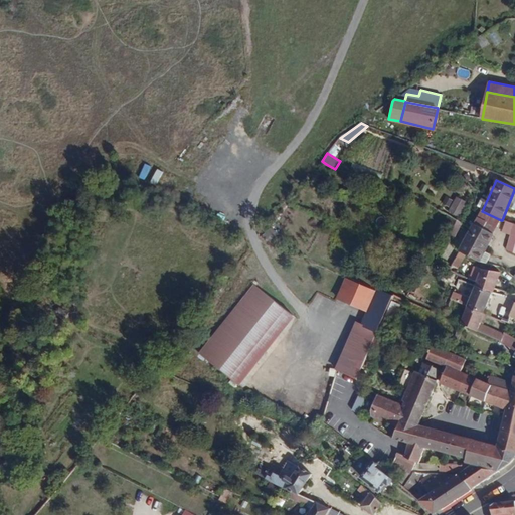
[(458,216),(466,201),(457,197),(450,212),(458,216)]
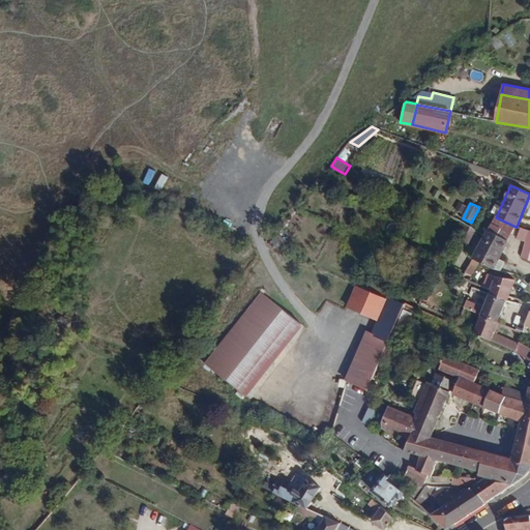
[(509,241),(516,227),(496,217),(494,216),(487,231),(509,241)]
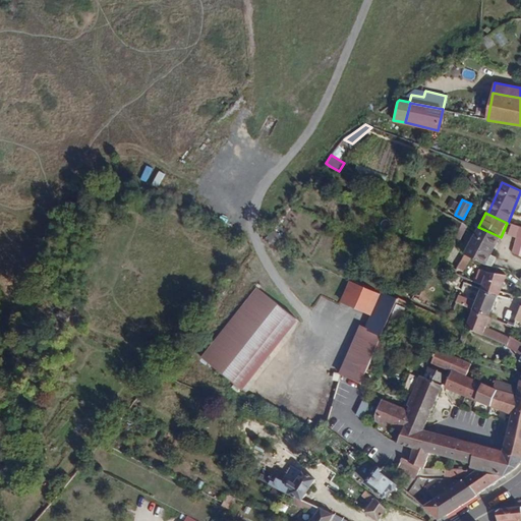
[(517,237),(519,226),(512,224),(509,233),(509,235),(517,237)]
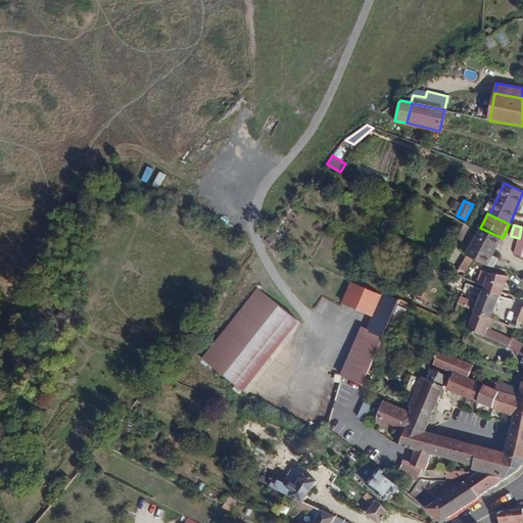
[(522,256),(522,227),(521,227),(519,238),(514,254),(522,256)]
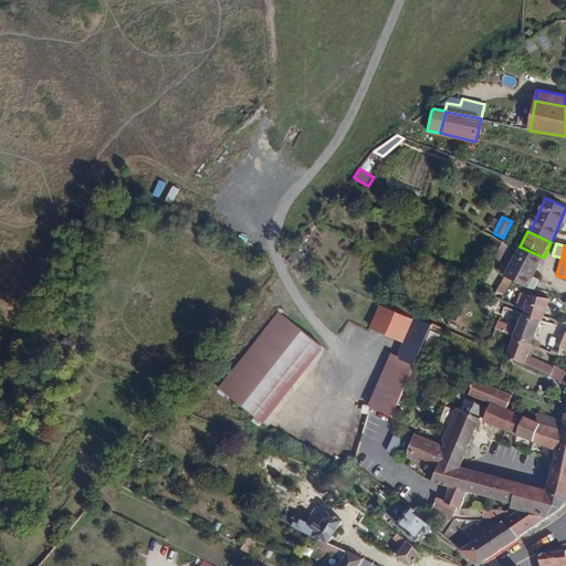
[(544,258),(520,247),(517,251),(504,276),(512,281),(515,283),(527,287),(535,290),(541,279),(535,278),(544,258)]
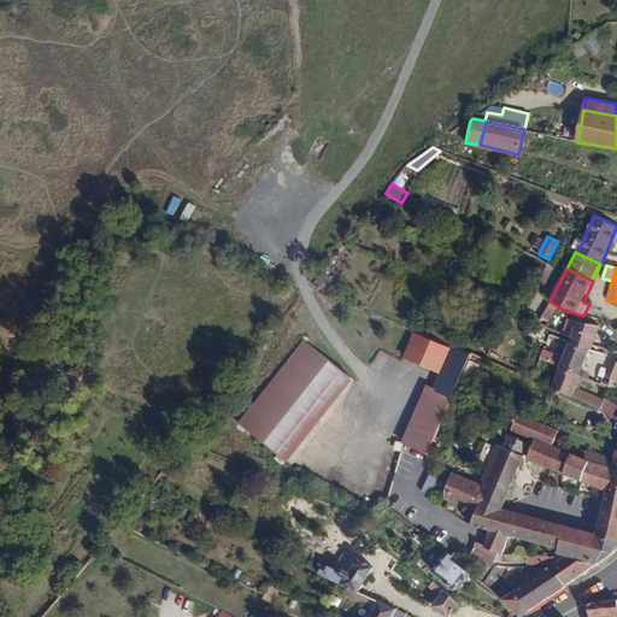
[(550,301),(541,317),(550,322),(558,306),(550,301)]
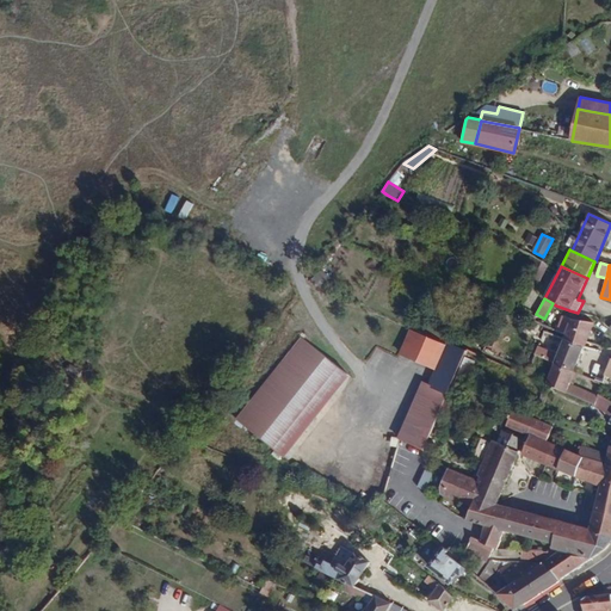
[(587,343),(594,322),(571,319),(566,334),(565,339),(563,341),(585,347),(587,343)]
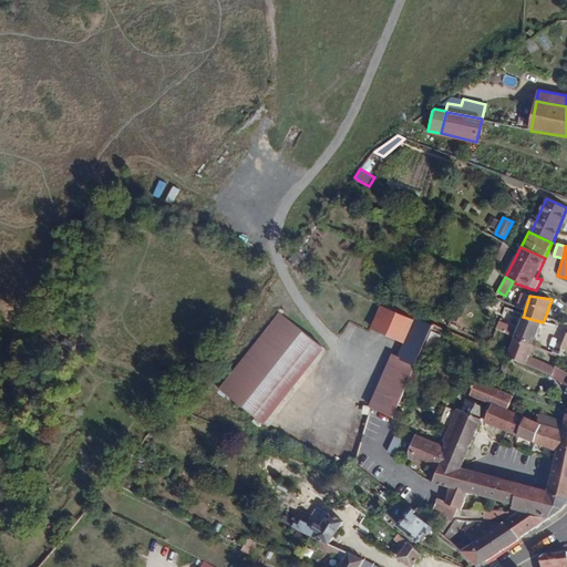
[(404,344),(415,320),(380,305),(369,329),(372,331),(404,344)]
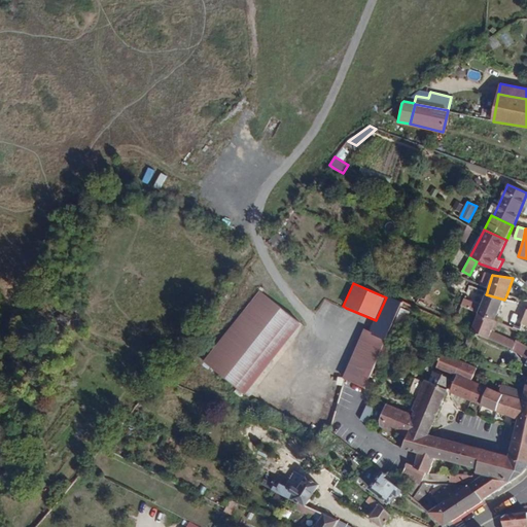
[(249,394),(304,324),(260,291),(205,361),(249,394)]
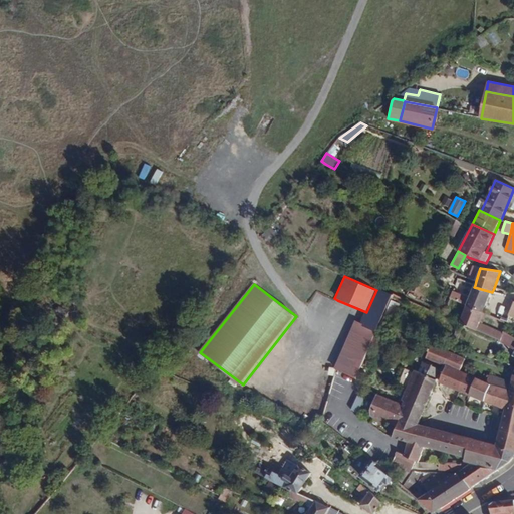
[(485,311),(492,292),(474,287),(468,305),(485,311)]
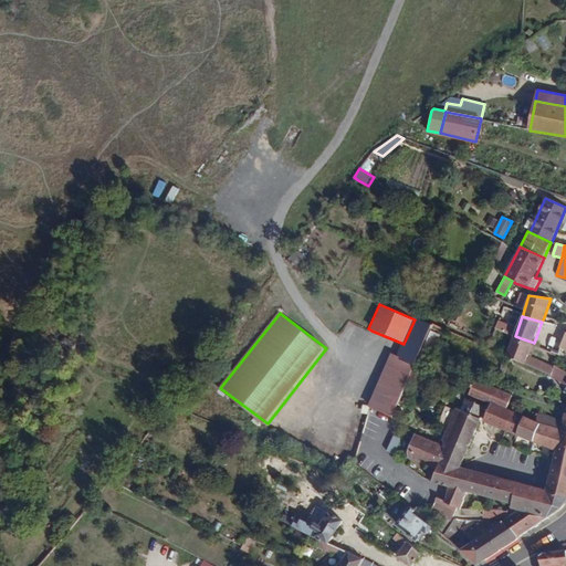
[(422,349),(432,326),(415,320),(404,344),(399,356),(413,363),(416,364),(422,349)]
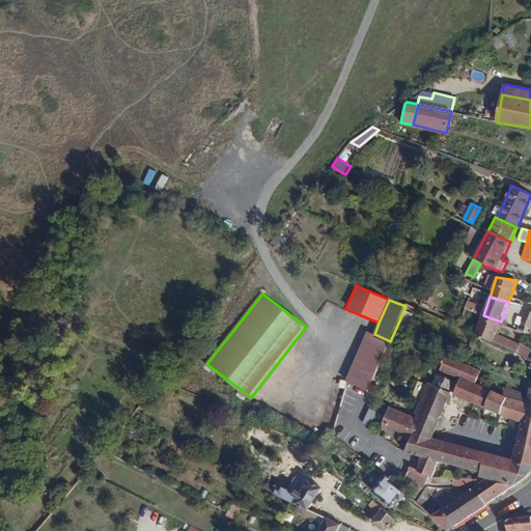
[(496,333),(501,322),(483,315),(475,335),(493,342),(496,333)]
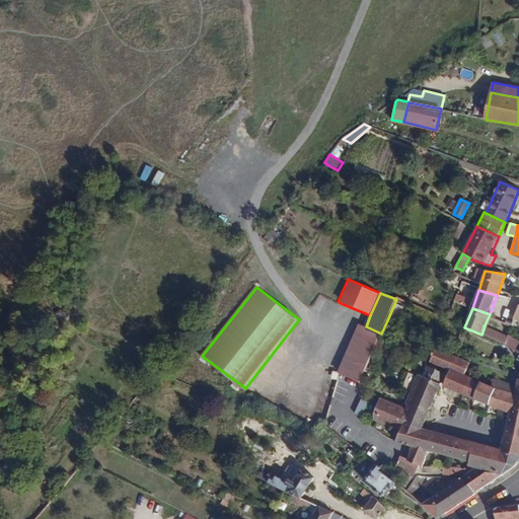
[(359,323),(338,373),(340,374),(359,381),(379,332),(366,326),(359,323)]
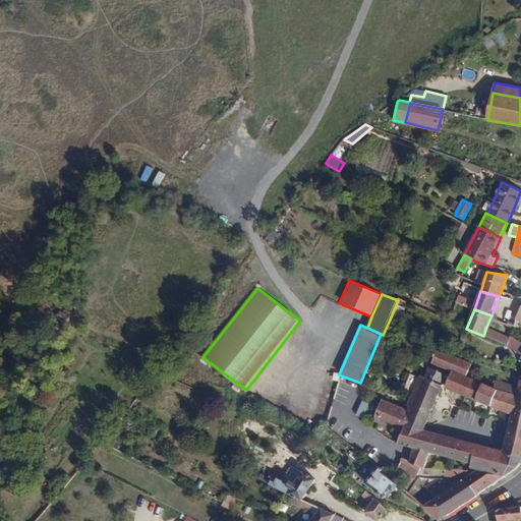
[(507,346),(511,336),(486,327),(483,336),(507,346)]
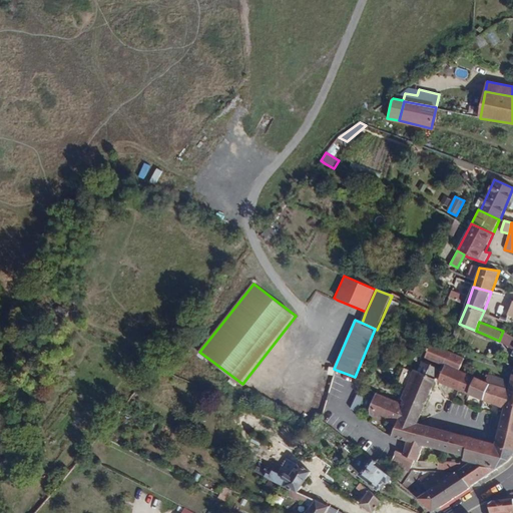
[(512,335),(503,331),(499,341),(507,347),(512,349),(512,335)]
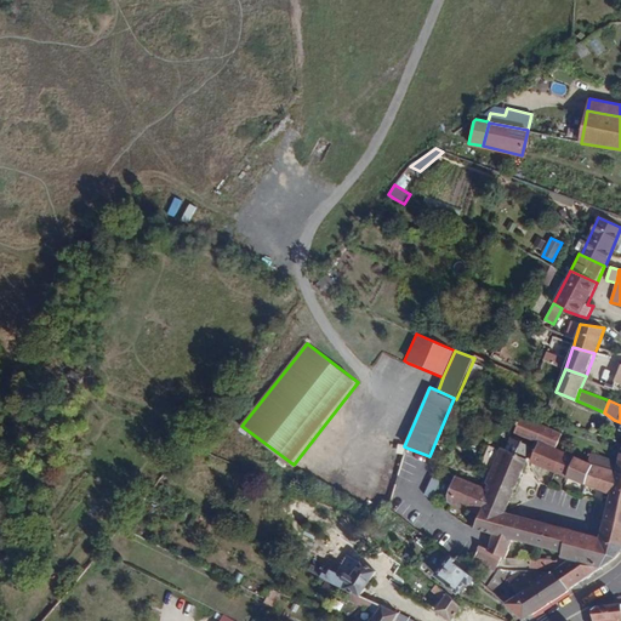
[(523,416),(517,432),(540,442),(557,449),(564,433),(523,416)]
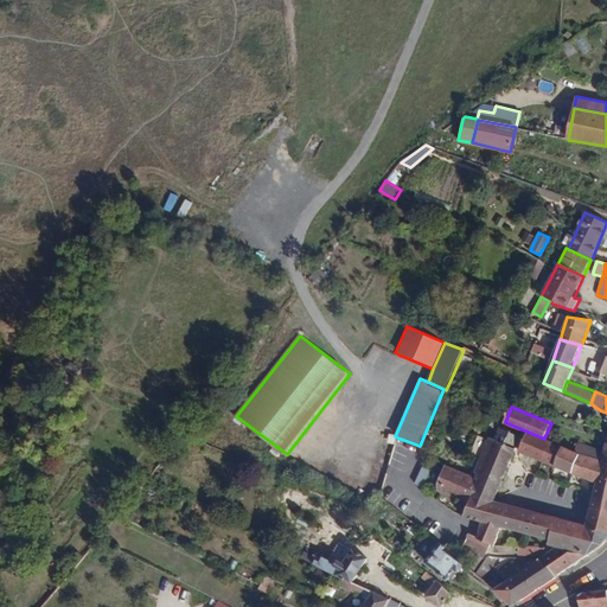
[(517,448),(522,436),(499,428),(494,440),(517,448)]
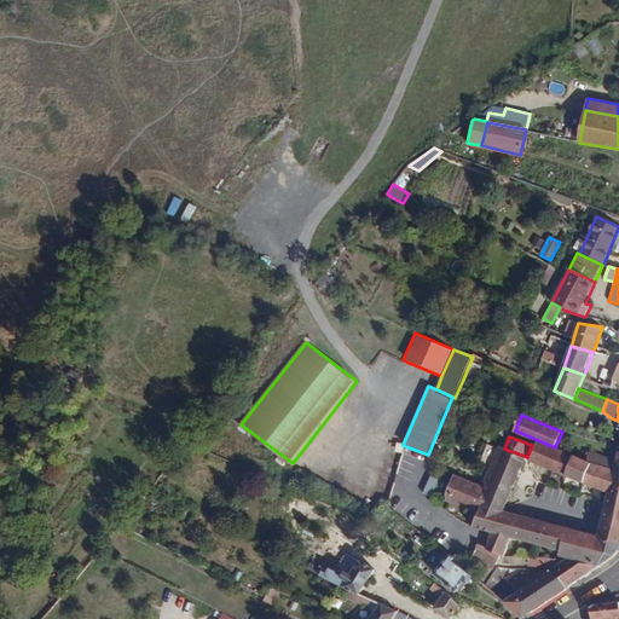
[(565,475),(573,455),(555,447),(538,440),(530,460),(565,475)]
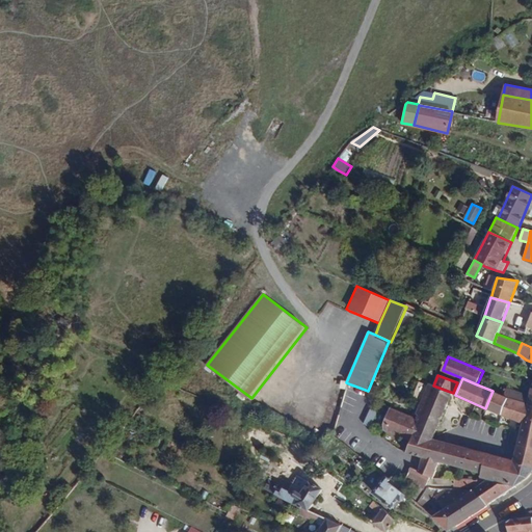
[(414,433),(434,439),(453,395),(453,394),(453,393),(433,386),(429,383),(428,386),(415,417),(408,432),(414,433)]
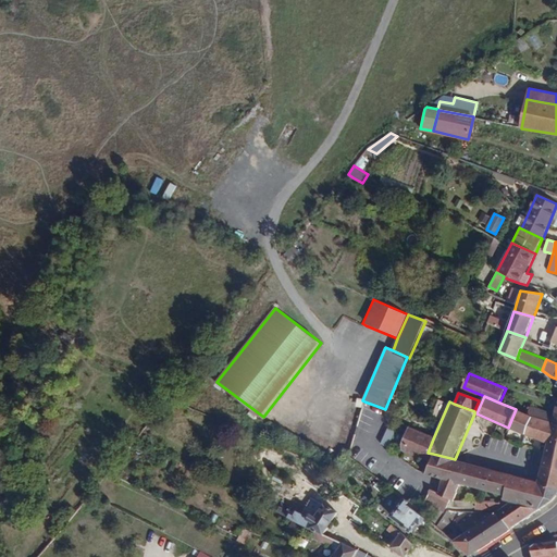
[(552,423),(554,413),(531,405),(527,413),(533,416),(536,418),(541,419),(552,423)]
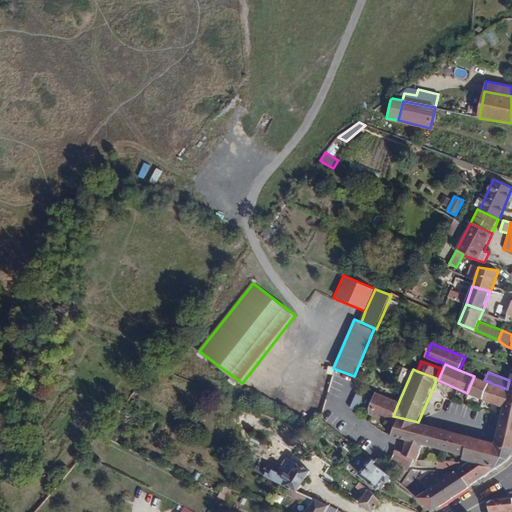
[(483,400),(490,382),(484,380),(474,376),(467,393),(483,400)]
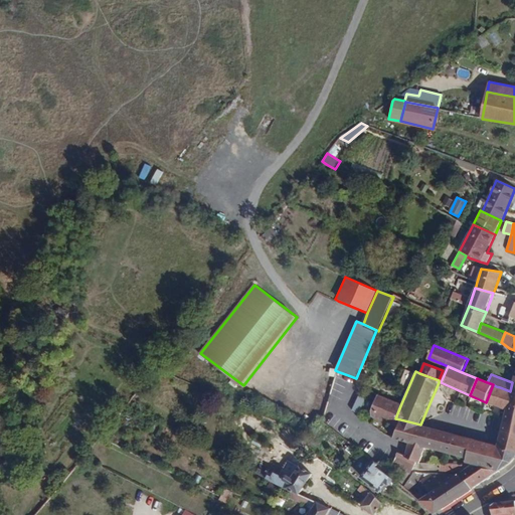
[(496,386),(493,384),(486,402),(485,403),(505,409),(510,391),(500,387),(496,386)]
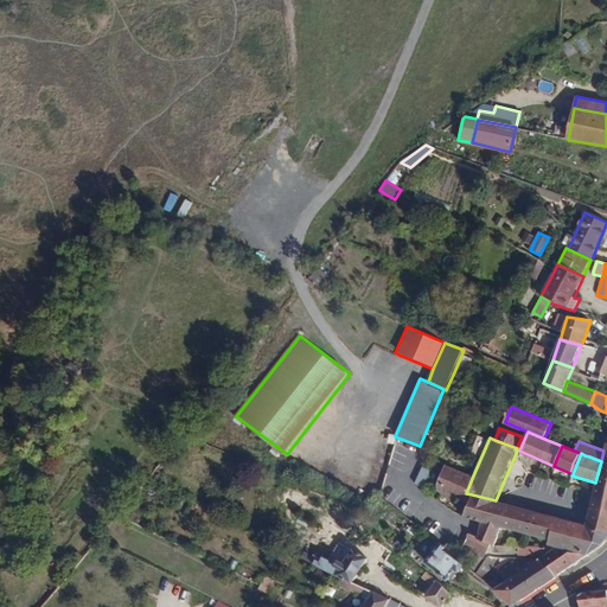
[(595,483),(590,505),(606,510),(606,462),(601,461),(595,483)]
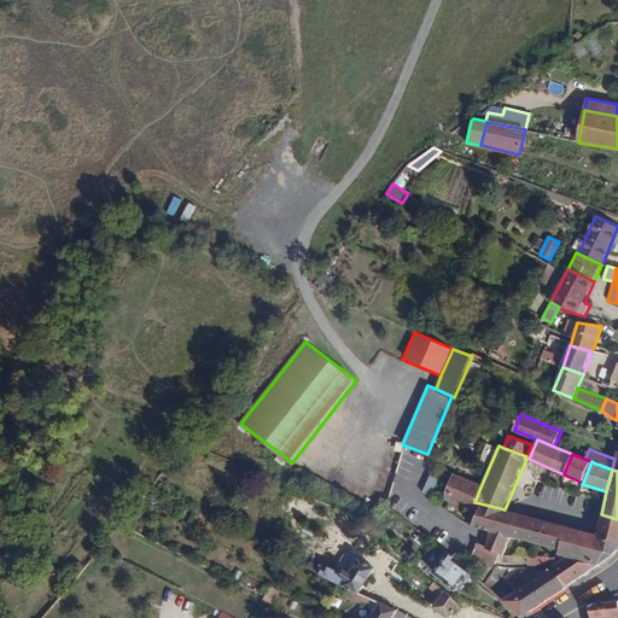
[(474,502),(482,484),(454,474),(445,496),(461,501),(474,502)]
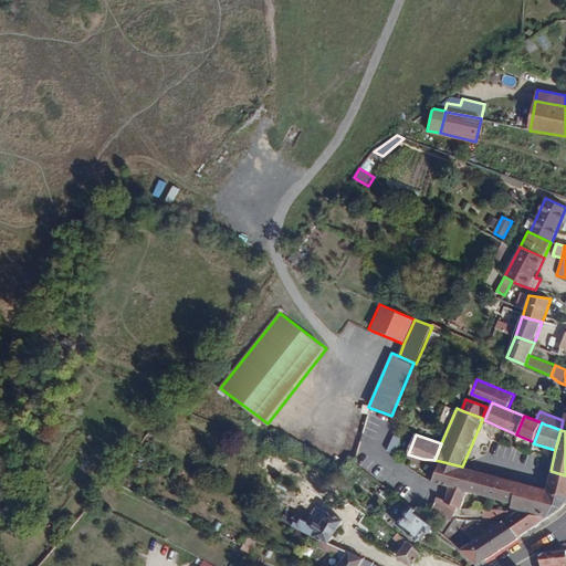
[(469,492),(512,504),(521,482),(468,469),(462,467),(440,461),(433,482),(441,484),(451,486),(469,492)]
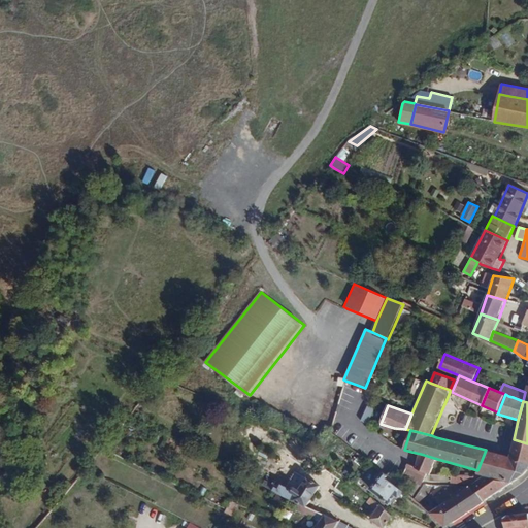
[(527,443),(514,439),(512,449),(509,458),(527,462),(527,443)]
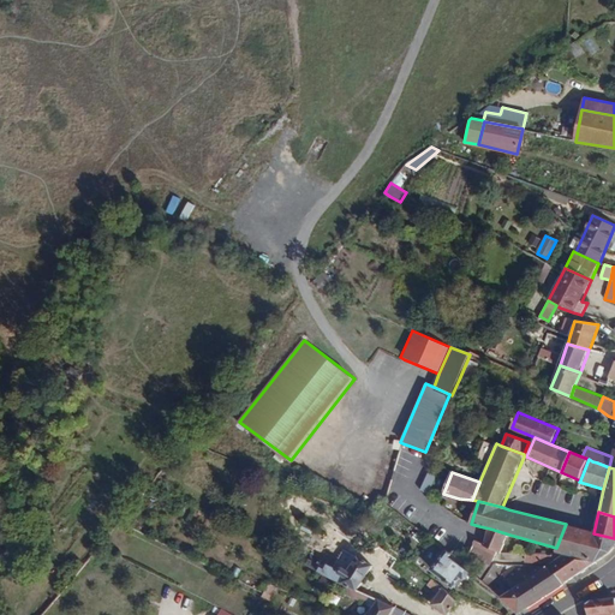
[(614,538),(593,533),(566,524),(556,548),(554,553),(561,555),(571,556),(597,562),(611,553),(614,548),(614,538)]
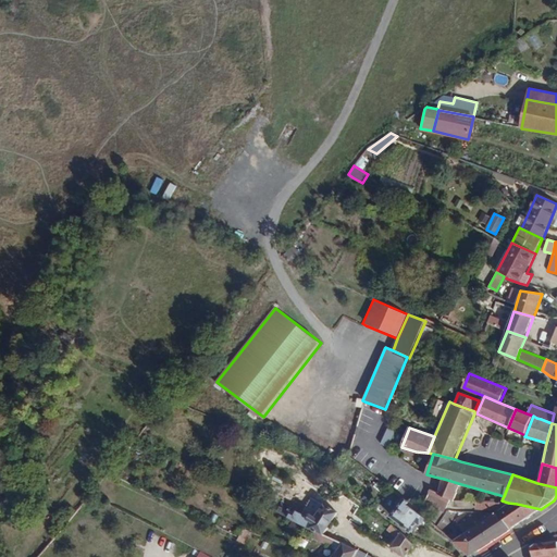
[(461,484),(444,479),(442,482),(441,486),(437,494),(452,499),(455,500),(461,484)]
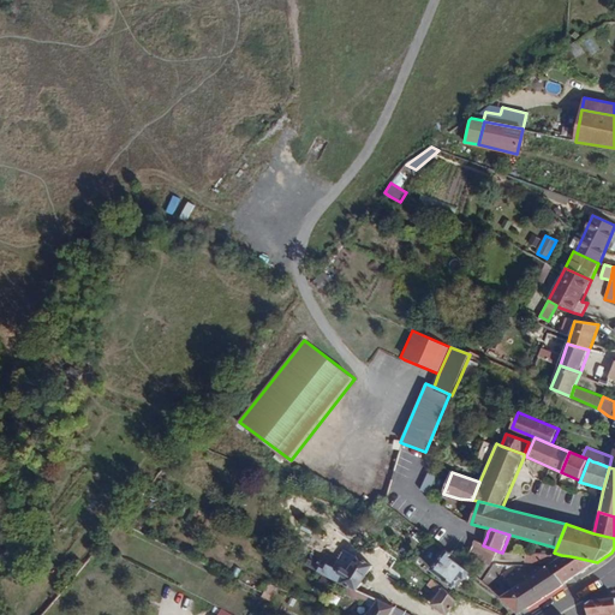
[(494,562),(499,551),(483,545),(476,542),(471,553),(494,562)]
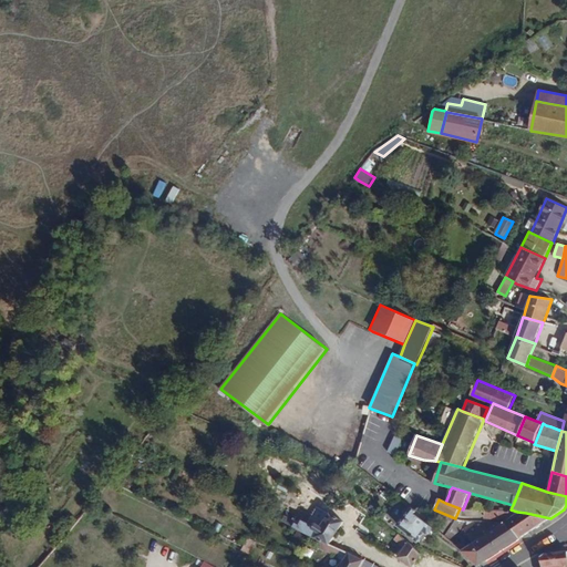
[(433,526),(415,512),(416,509),(412,506),(400,522),(411,531),(409,534),(418,540),(425,531),(429,533),(433,526)]
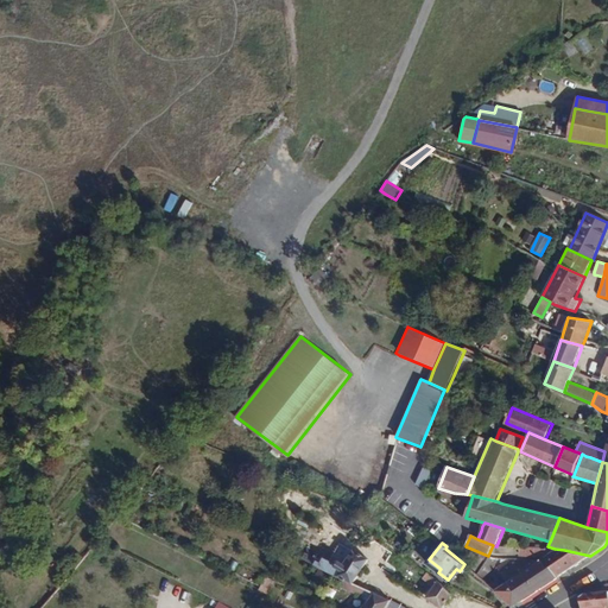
[(563,574),(590,556),(564,550),(555,549),(550,552),(543,557),(558,578),(563,574)]
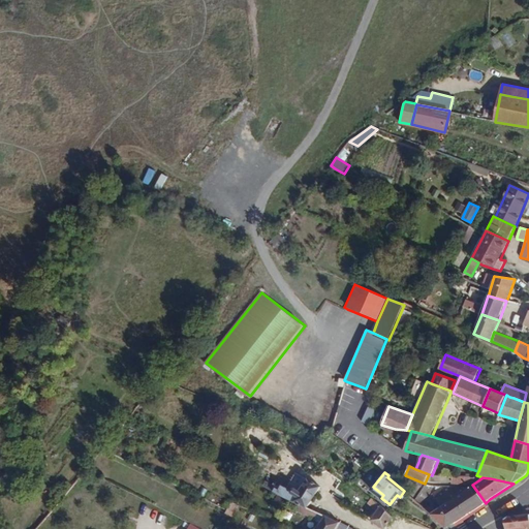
[(308,507),(319,486),(307,479),(301,491),(292,487),(291,490),(281,485),(279,489),(275,487),(273,491),(308,507)]
